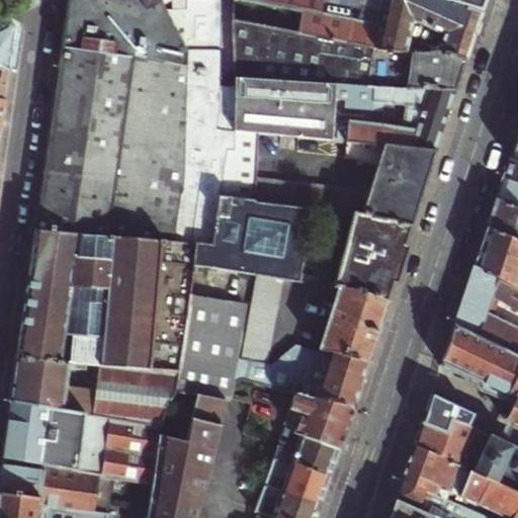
[(68,0),(34,232),(194,243),(213,244),(218,198),(183,194),(186,50),(171,22),(159,0),(68,0)]
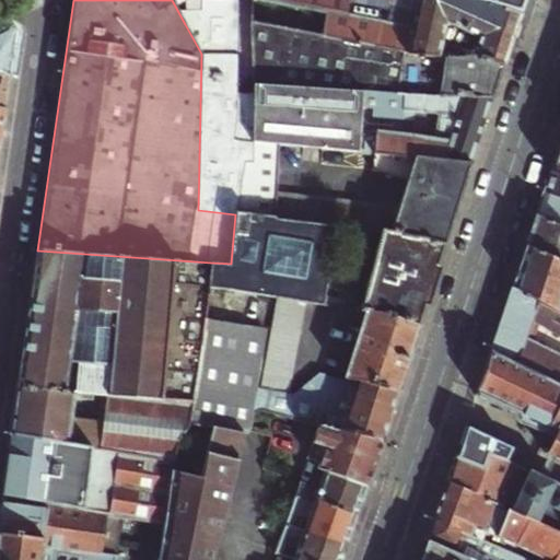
[(279,174),(236,167),(238,91),(241,1),(203,0),(202,14),(201,54),(198,210),(235,214),(276,219),(278,194),(279,174)]
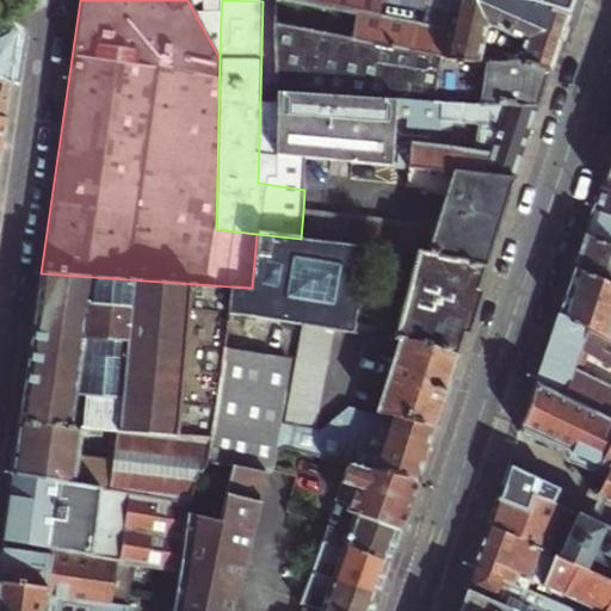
[(449,30),(285,0),(276,0),(276,25),(442,56),(449,30)]
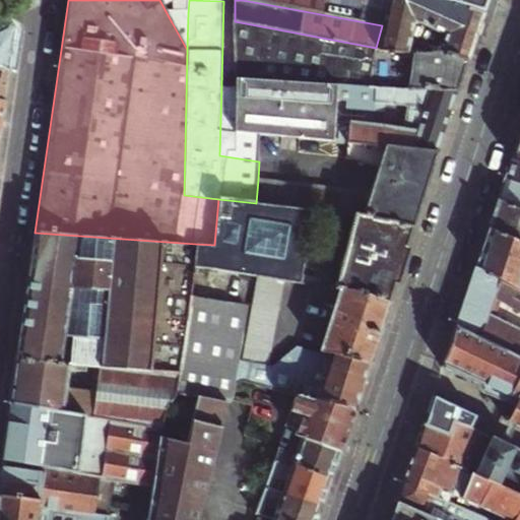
[(243,0),(382,25),(389,0),(243,0)]
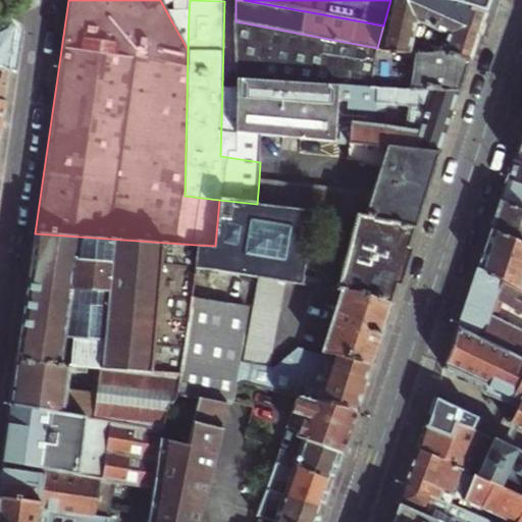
[(440,50),(441,47),(427,47),(407,44),(412,28),(445,37),(473,45),(475,38),(477,32),(480,23),(484,11),(439,0),(390,0),(383,25),(377,48),(406,54),(440,50)]
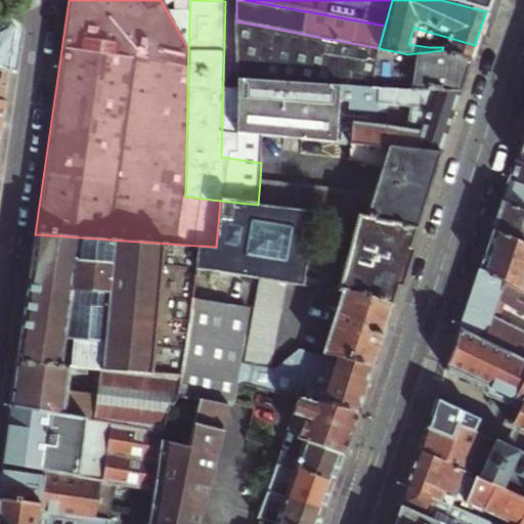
[(441,0),(486,11),(489,0),(441,0)]
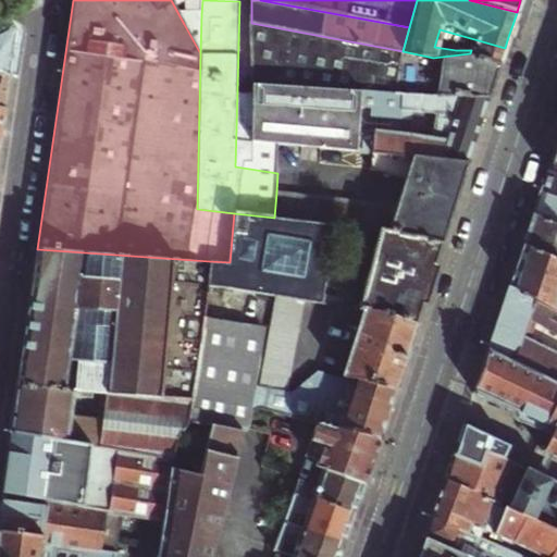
[(184,24),(200,53),(201,14),(184,24)]
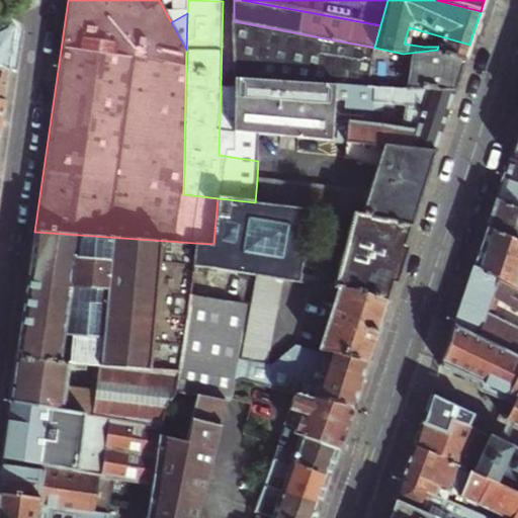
[(462,65),(464,59),(437,50),(403,54),(374,48),(234,21),(238,80),(454,90),(458,77),(462,65)]
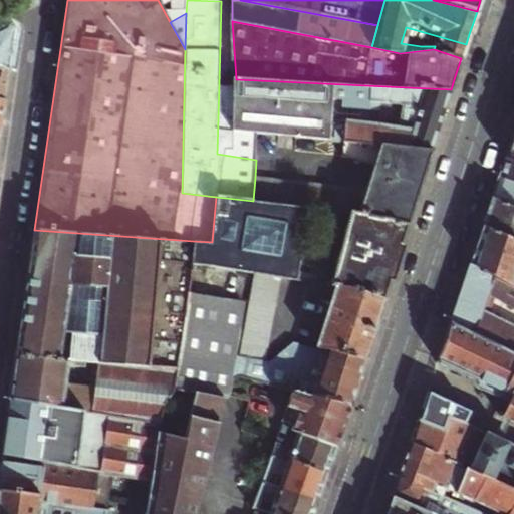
[(0,69),(9,70),(15,27),(12,24),(10,24),(7,25),(0,28),(0,69)]
